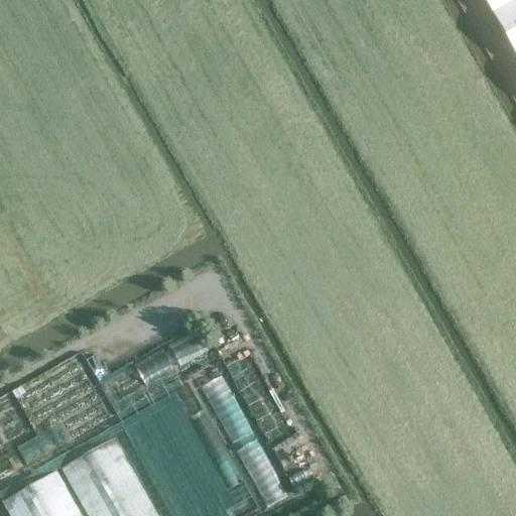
[(515,0),(484,0),(515,56),(515,0)]
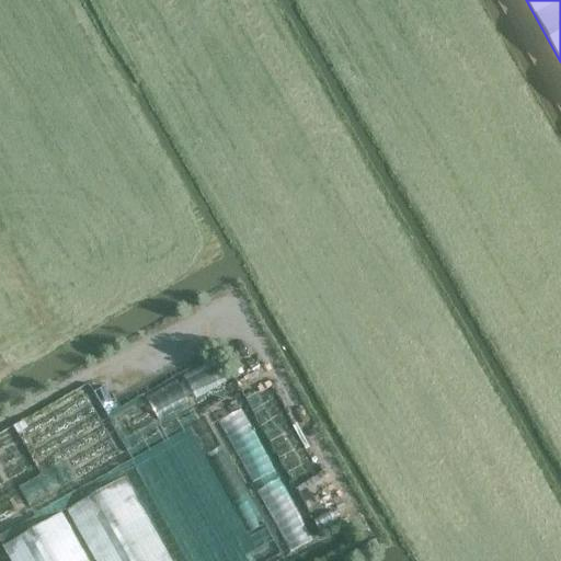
[(316,539),(284,471),(278,474),(247,407),(225,416),(288,551),(316,539)]
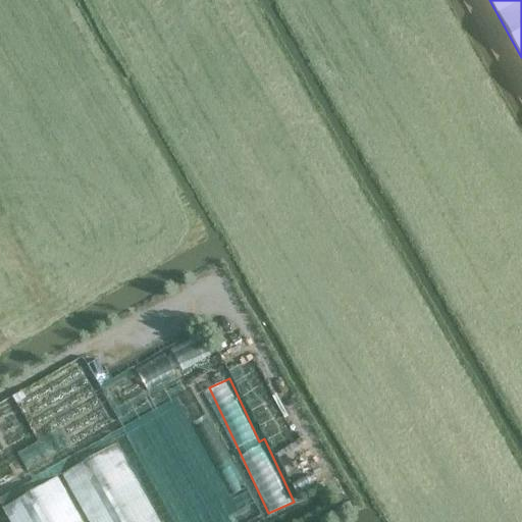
[(158,484),(176,521),(233,521),(230,515),(257,502),(222,431),(218,456),(213,458),(204,457),(198,446),(202,420),(192,419),(181,398),(143,416),(141,428),(136,419),(133,439),(144,461),(163,452),(164,442),(176,467),(163,473),(161,485),(158,484)]
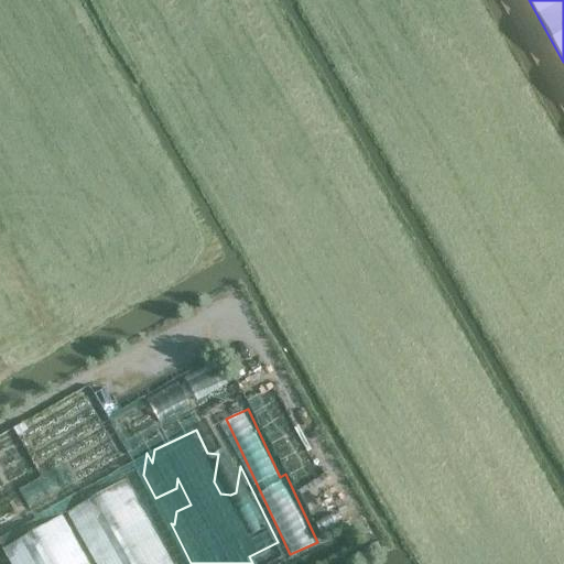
[(95,563),(173,563),(126,479),(67,512),(95,563)]
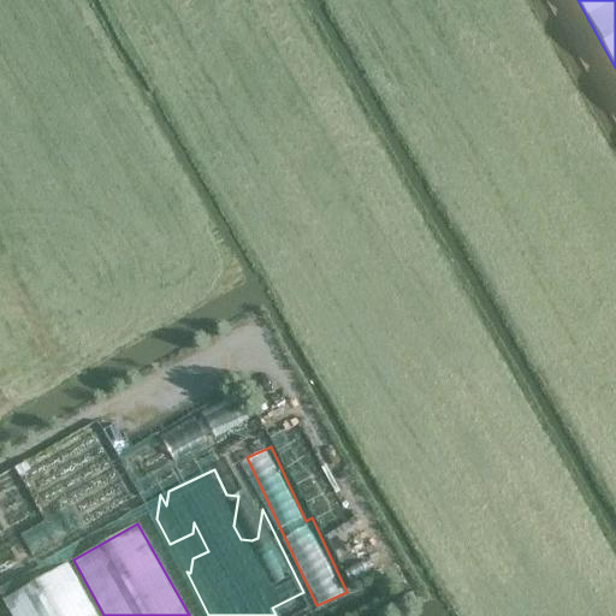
[(96,615),(67,563),(4,600),(12,615),(96,615)]
